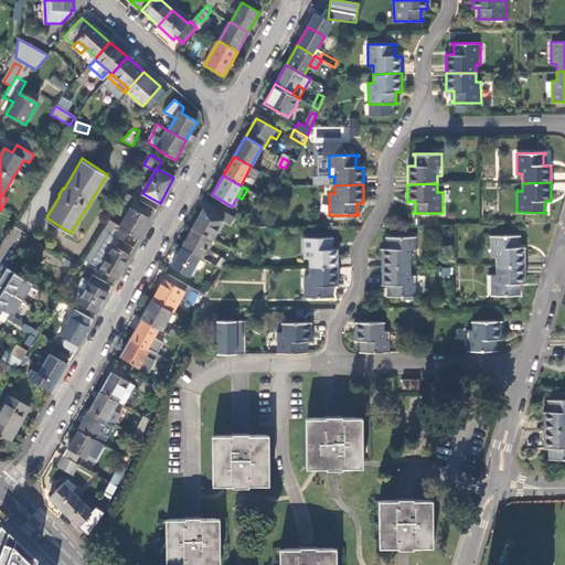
[(130,210),(119,203),(104,231),(119,240),(123,242),(127,235),(114,227),(116,223),(120,226),(120,227),(139,238),(150,219),(131,208),(130,210)]
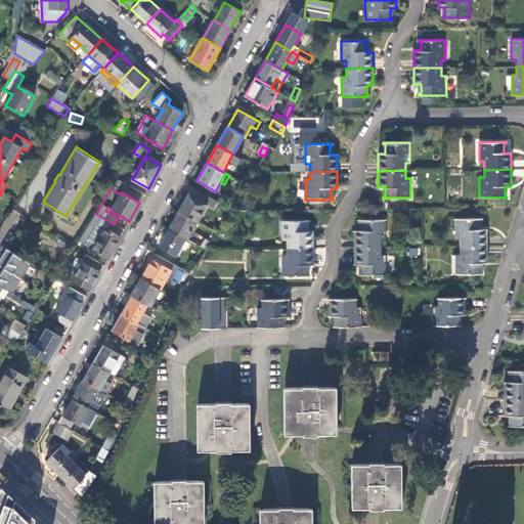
[(231,209),(242,192),(237,190),(230,203),(228,207),(231,209)]
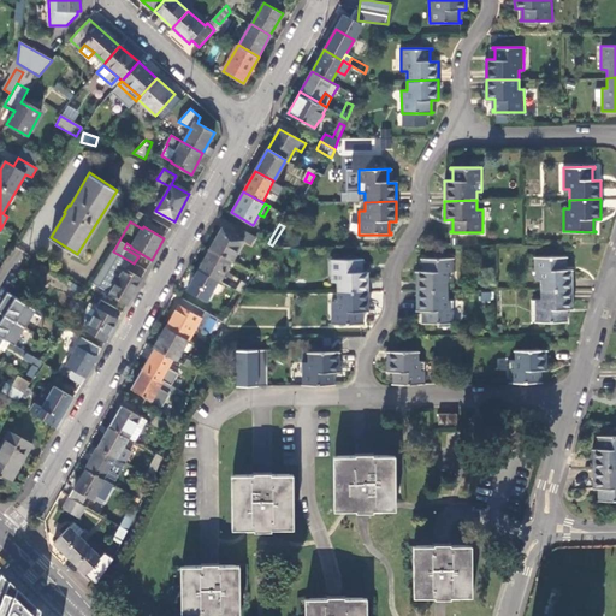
[(223,227),(211,249),(231,261),(243,240),(240,238),(223,227)]
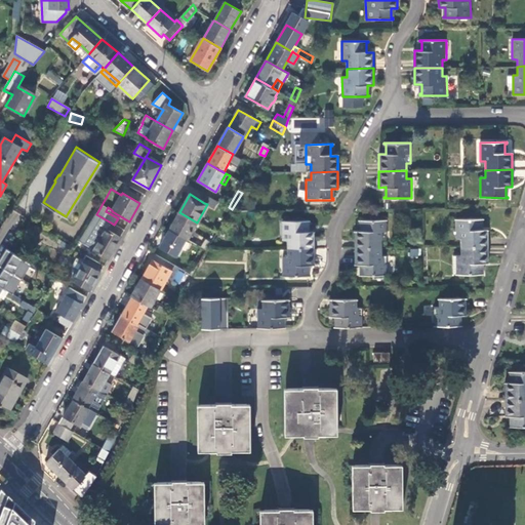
[(217,201),(208,196),(204,203),(207,204),(211,207),(213,209),(217,201)]
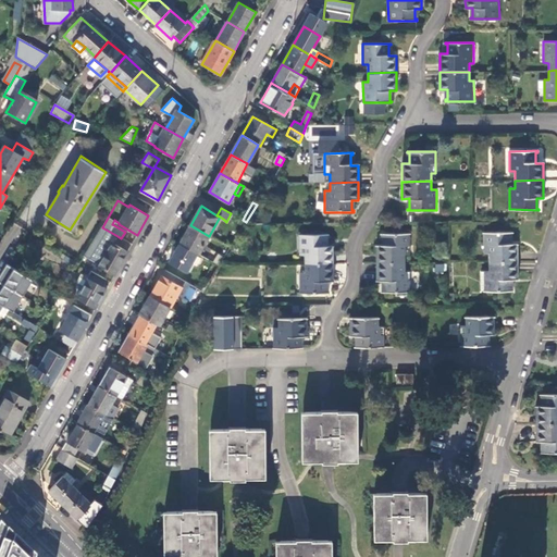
[(245,224),(246,222),(243,220),(237,218),(231,213),(226,222),(233,225),(223,244),(230,248),(245,224)]
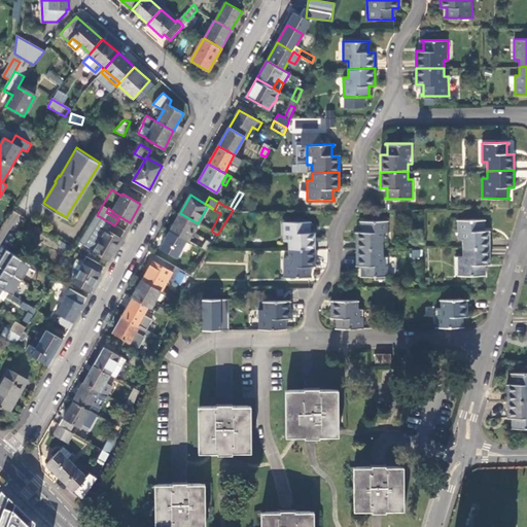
[(208,205),(198,223),(203,225),(212,208),(208,205)]
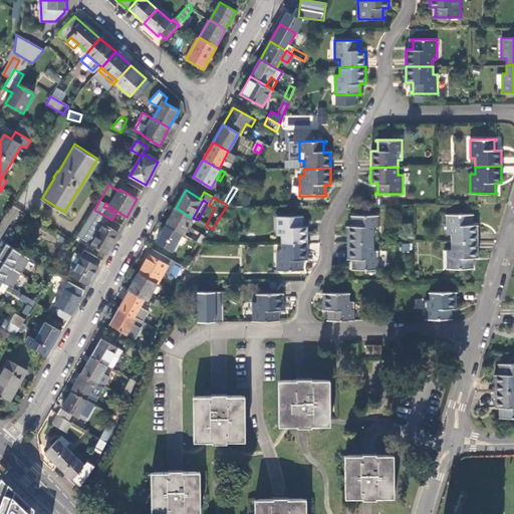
[(193,218),(176,208),(166,225),(182,234),(183,235),(193,218)]
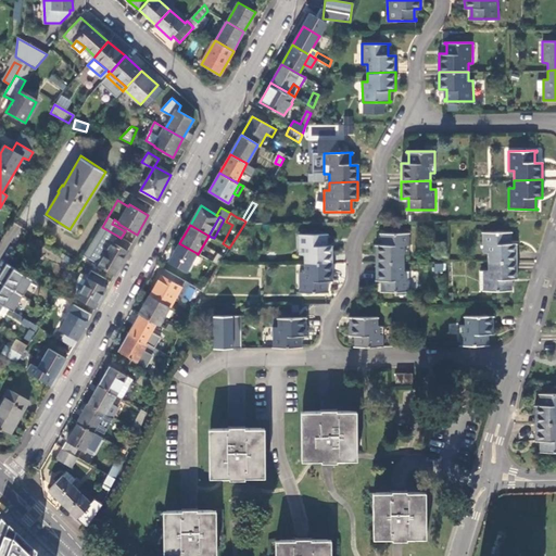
[(117,236),(102,227),(84,255),(115,274),(128,251),(113,242),(117,236)]
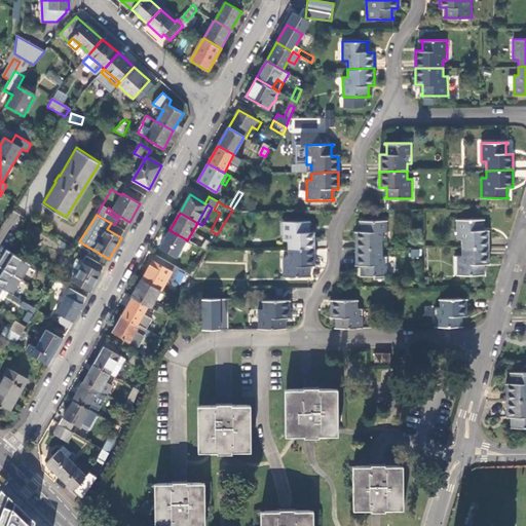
[(354,231),(355,249),(382,249),(382,239),(387,239),(386,220),(360,220),(360,222),(362,222),(362,231),(354,231)]
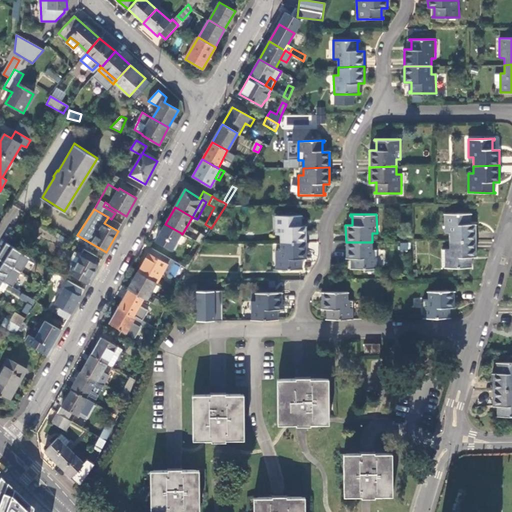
[(449,233),(449,241),(476,241),(475,225),(469,225),(469,215),(471,215),(471,214),(444,214),(444,233),(449,233)]
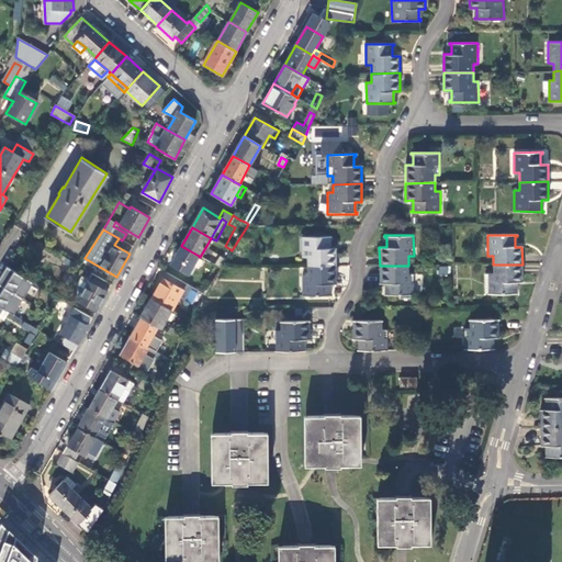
[(306,258),(306,267),(336,266),(336,249),(328,249),(328,238),(330,238),(329,237),(301,237),(301,258),(306,258)]
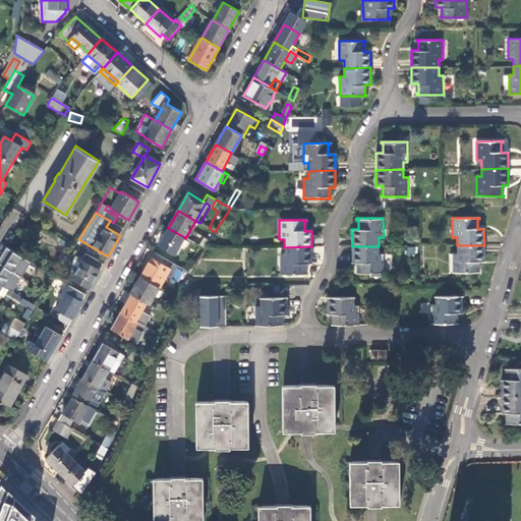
[(184,237),(168,228),(159,244),(175,254),(184,237)]
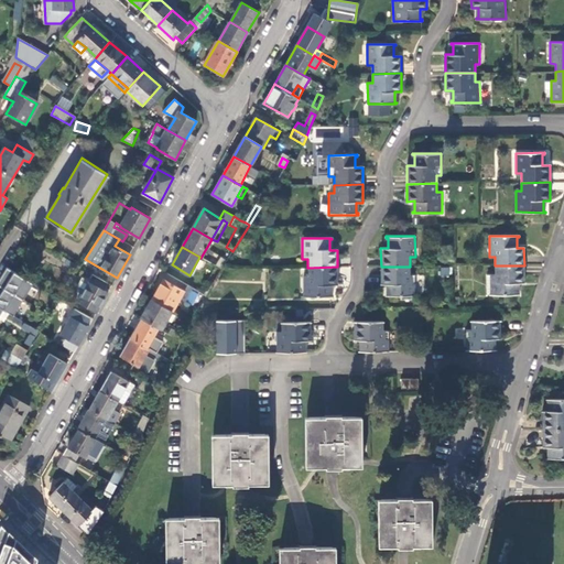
[(524,266),(495,266),(495,274),(486,274),(485,295),(519,295),(519,294),(517,294),(517,283),(524,283),(524,266)]
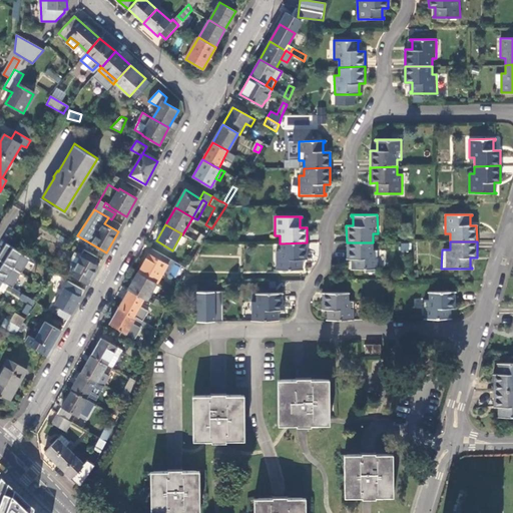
[(187,269),(201,245),(196,242),(182,266),(187,269)]
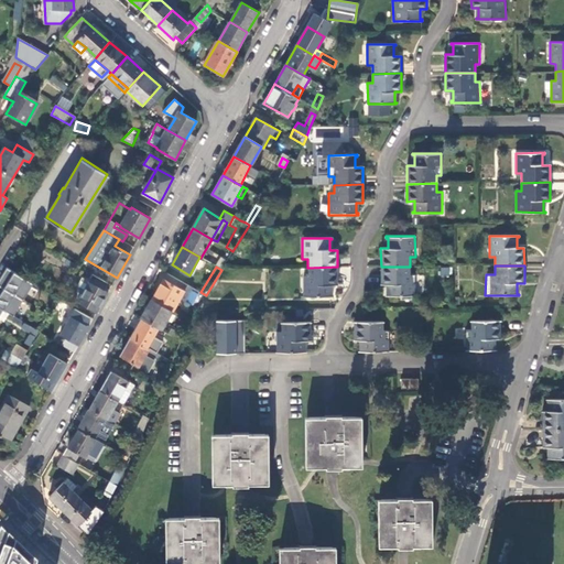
[(337,267),(307,268),(307,277),(303,277),(302,297),(332,297),(332,296),(329,296),(329,285),(337,285),(337,267)]
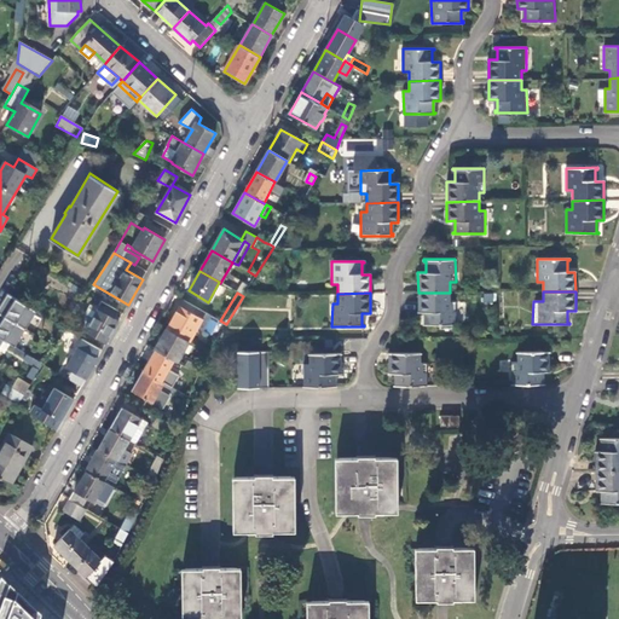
[(450,293),(418,293),(418,312),(426,312),(427,323),(424,323),(424,325),(456,325),(456,301),(450,301),(450,293)]
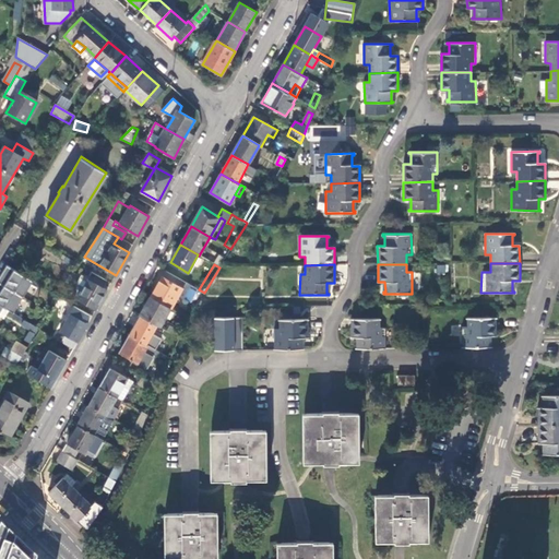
[(437,264),(436,274),(447,274),(447,265),(437,264)]
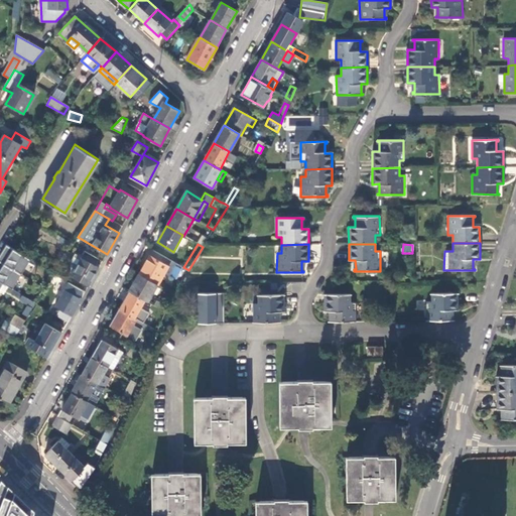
[(149,255),(139,274),(157,284),(158,285),(165,272),(168,274),(175,263),(152,250),(149,255)]
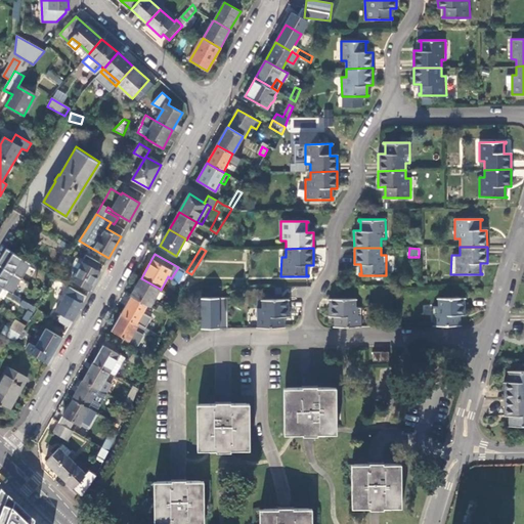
[(14,267),(0,258),(0,286),(2,288),(4,289),(6,287),(4,285),(12,272),(14,267)]
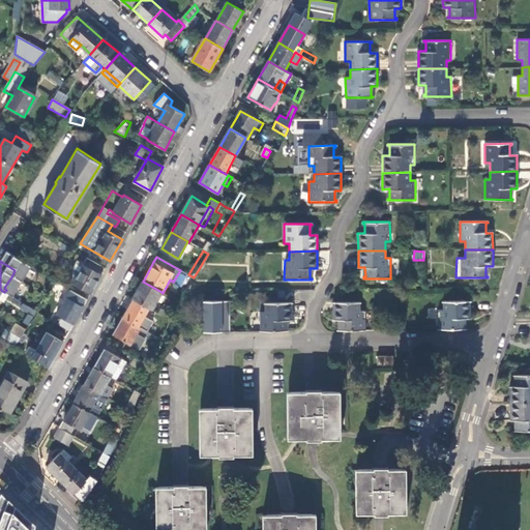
[(91,293),(101,274),(78,261),(70,272),(72,274),(69,280),(91,293)]
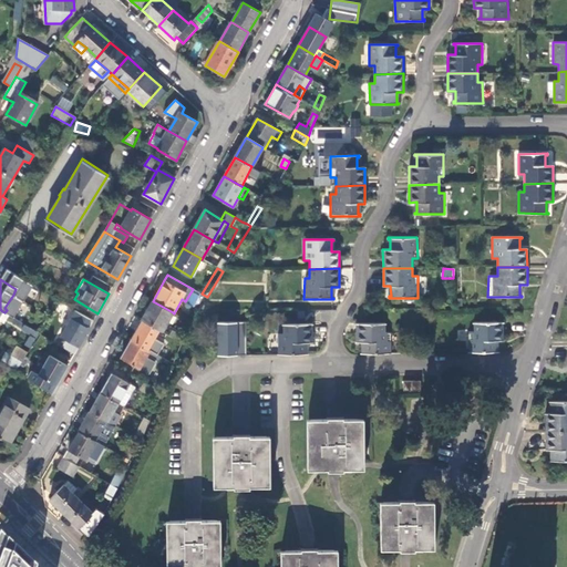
[(17,297),(13,295),(4,308),(7,310),(8,310),(17,297)]
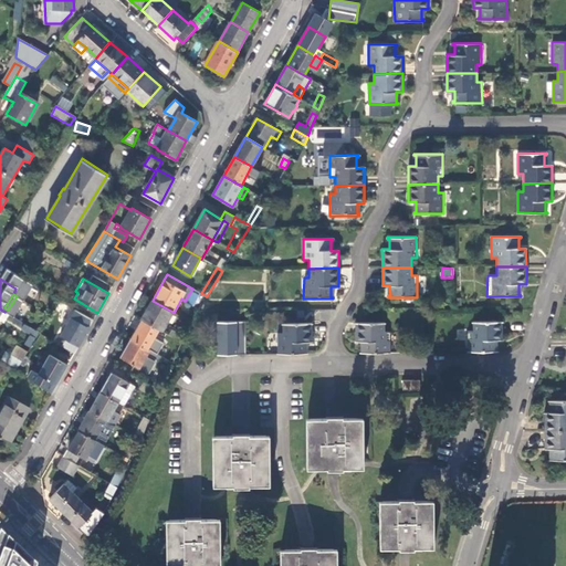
[(77,312),(61,301),(55,308),(71,317),(61,335),(79,346),(90,327),(74,318),(77,312)]
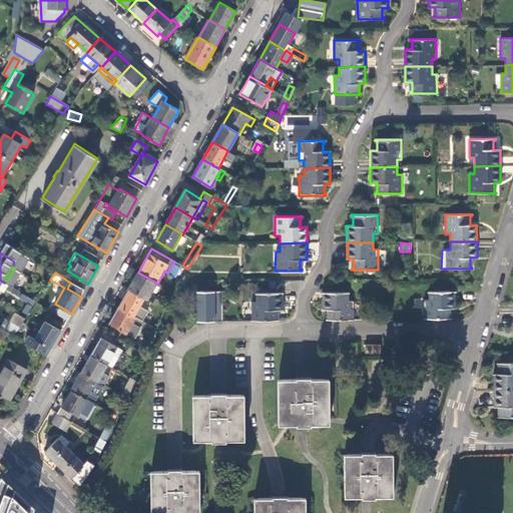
[(156,283),(138,273),(128,290),(143,298),(146,300),(156,283)]
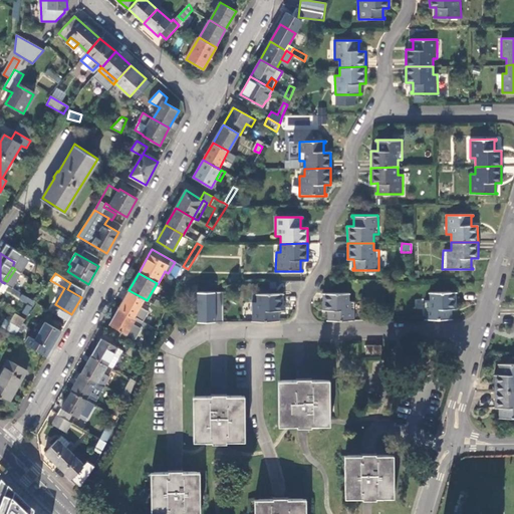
[(144,298),(129,290),(118,308),(108,324),(135,338),(141,327),(133,323),(134,320),(145,327),(147,323),(134,316),(143,301),(144,298)]
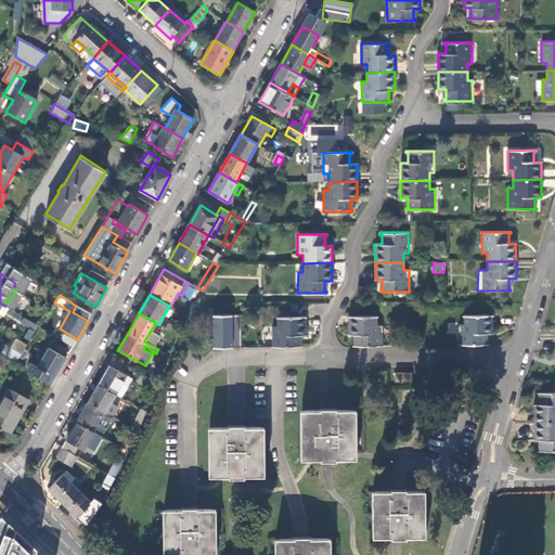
[(211,348),(240,349),(241,315),(213,315),(211,348)]
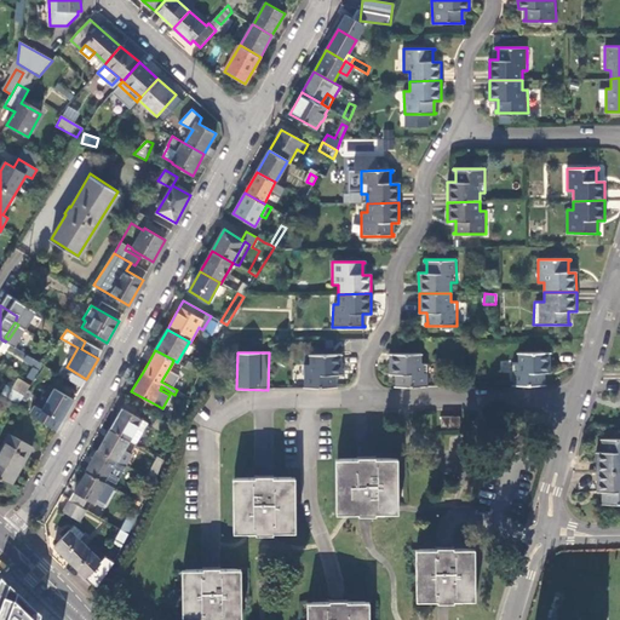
[(512,363),(512,386),(544,386),(544,385),(541,385),(541,373),(550,373),(550,352),(517,352),(517,363),(512,363)]
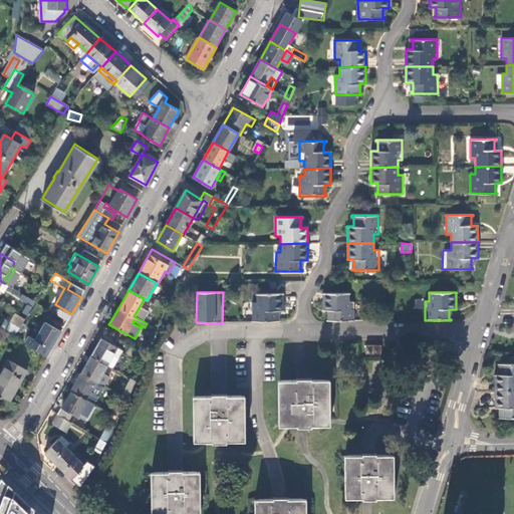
[(21,294),(18,300),(26,303),(21,313),(28,315),(35,301),(21,294)]
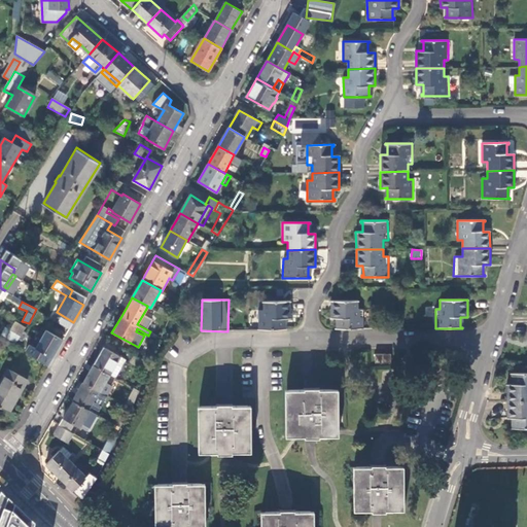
[(336,328),(336,329),(363,329),(363,310),(358,310),(357,302),(330,302),(330,318),(338,318),(338,328),(336,328)]
